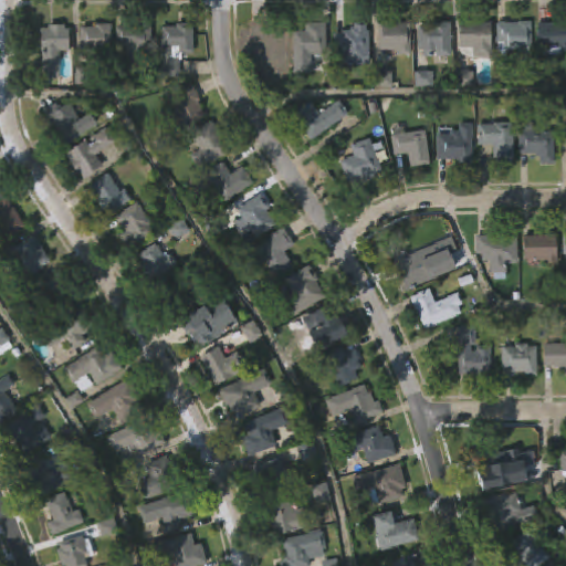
[(492,59),(465,59),(464,58),(460,50),(460,23),(492,24),(492,59)]
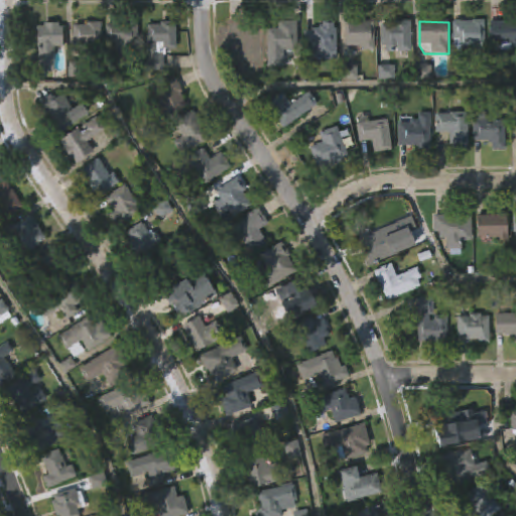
[(485,21),(485,47),(462,48),(462,52),(455,52),(455,39),(454,39),(454,23),(455,23),(455,21),(463,21),(463,22),(485,21)]
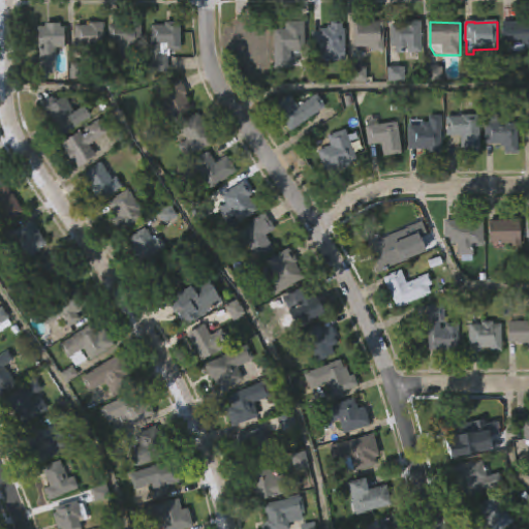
[(104,23),(103,47),(88,47),(88,51),(75,50),(75,38),(74,38),(75,27),(90,27),(90,23),(104,23)]
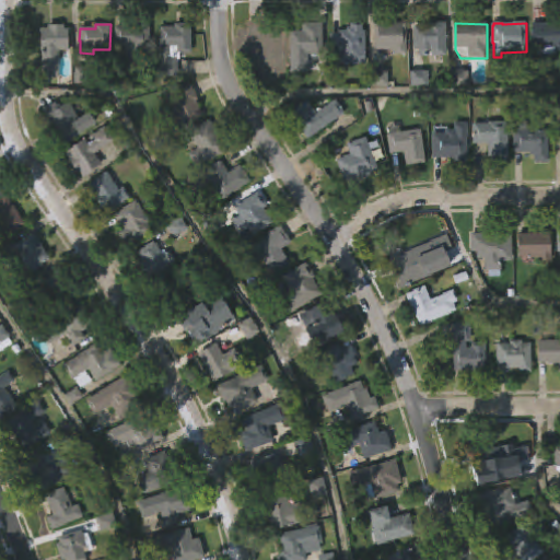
[(177,77),(161,77),(161,27),(175,28),(175,24),(191,25),(191,55),(181,55),(181,61),(177,61),(177,77)]
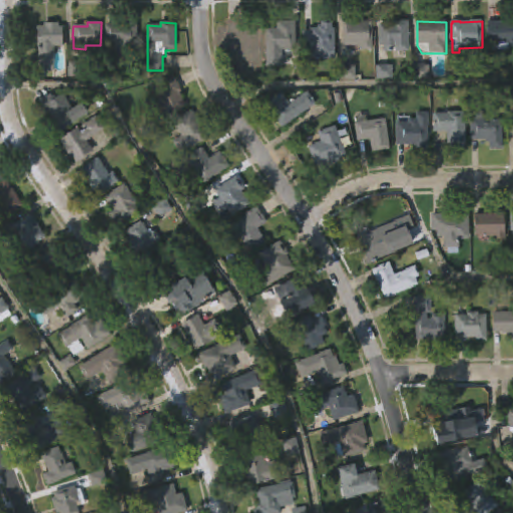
[(283,68),(267,68),(267,29),(278,29),(278,22),(296,22),(296,50),(283,50),(283,68)]
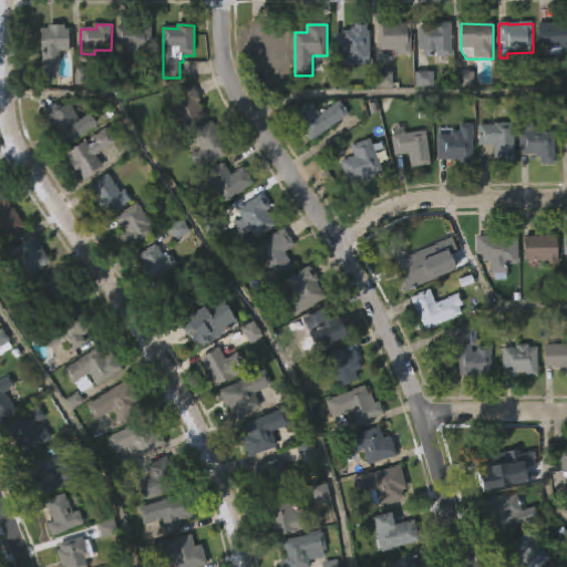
[(368,24),(368,32),(371,32),(371,55),(336,54),(334,34),(343,34),(343,32),(351,32),(351,29),(356,29),(356,24),(368,24)]
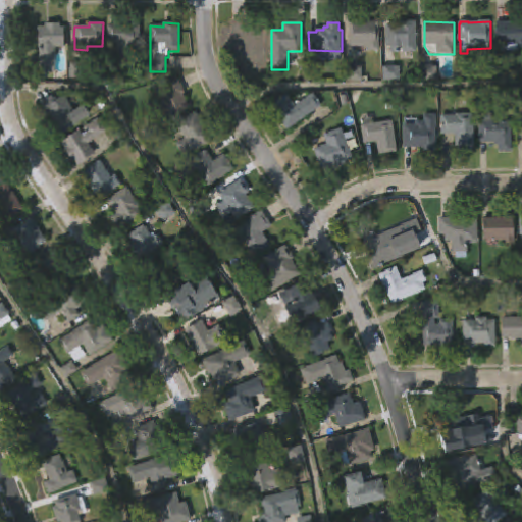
[(379,22),(379,52),(367,52),(367,48),(349,48),(350,22),(379,22)]
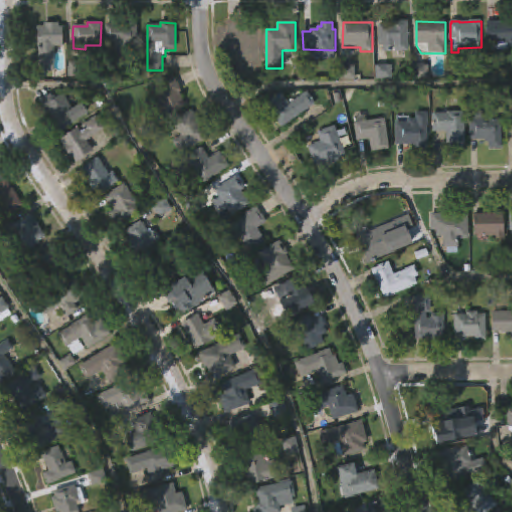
[(409,22),(408,52),(398,51),(398,45),(378,44),(378,26),(393,26),(393,22),(409,22)]
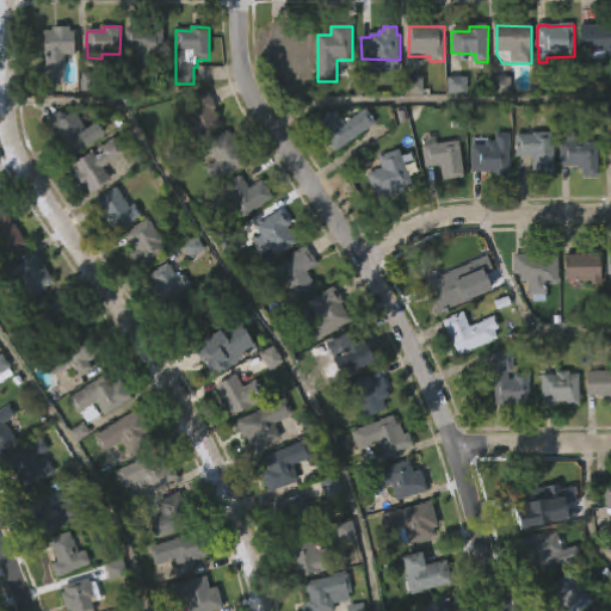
[(610,26),(610,59),(587,60),(587,53),(581,53),(581,26),(610,26)]
